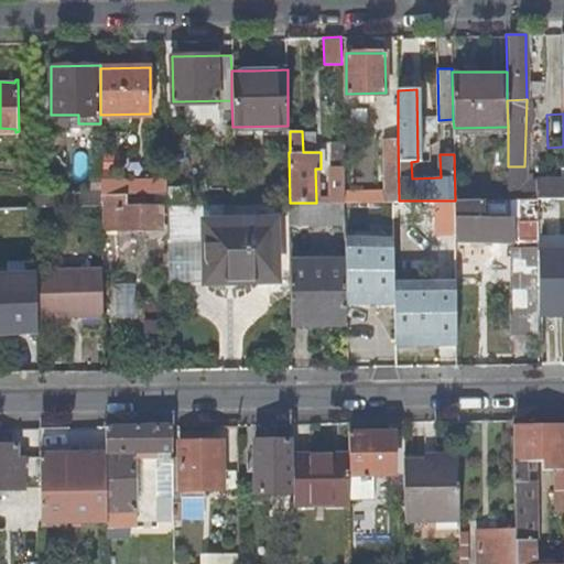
[(382,139),(383,202),(396,201),(399,201),(398,139),(382,139)]
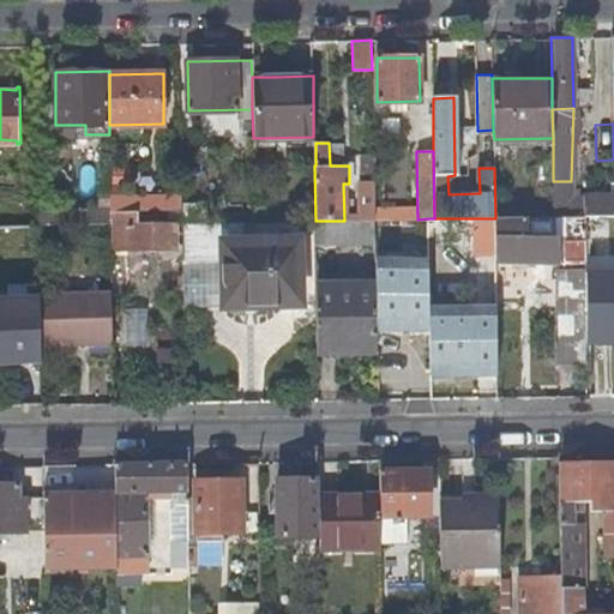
[(357,181),(359,221),(374,220),(373,154),(360,154),(361,180),(357,181)]
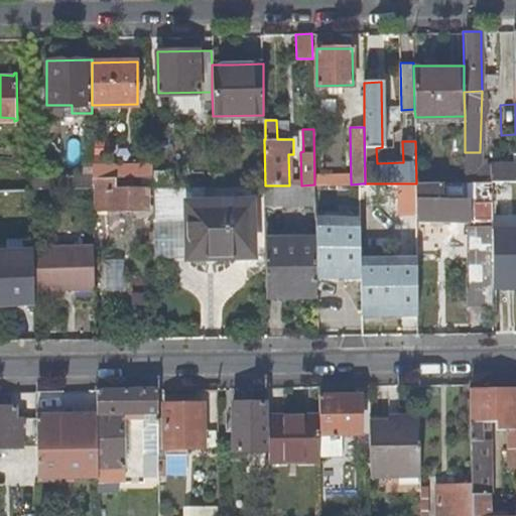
[(109,139),(94,139),(93,160),(108,161),(109,139)]
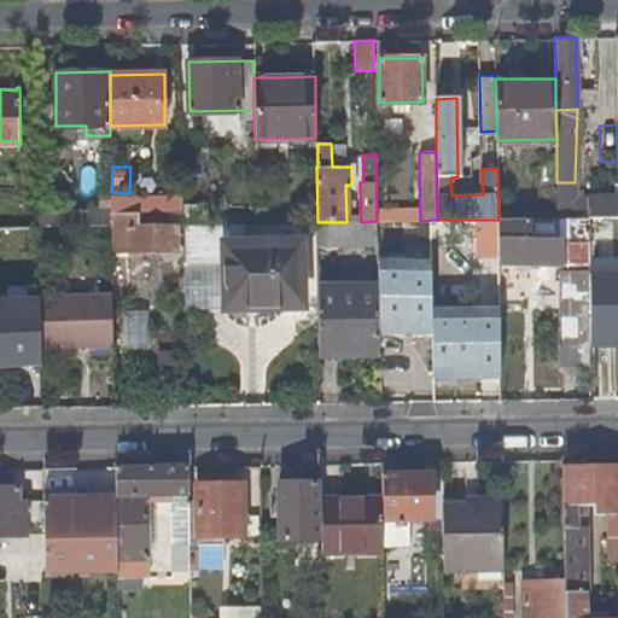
[(575,202),(575,182),(557,182),(558,219),(588,217),(608,217),(617,217),(617,196),(587,198),(587,202),(575,202)]
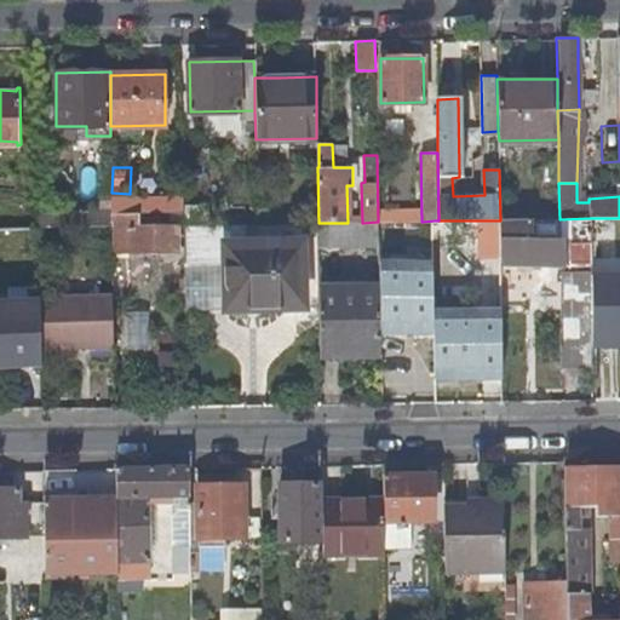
[(205,211),(184,212),(185,225),(206,224),(205,211)]
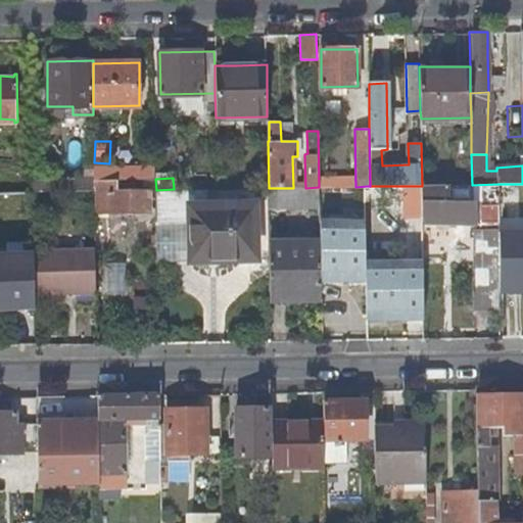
[(117,191),(117,180),(95,180),(95,191),(95,212),(151,211),(151,190),(117,191)]
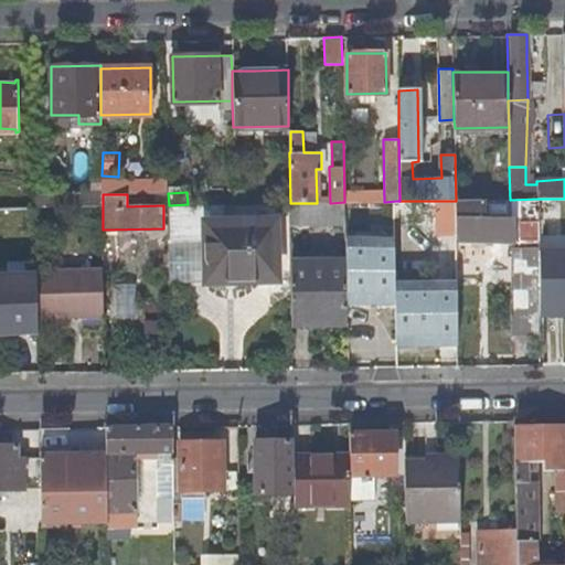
[(456,234),(456,238),(510,238),(510,216),(515,216),(519,216),(519,238),(539,238),(537,199),(510,200),(456,201),(456,223),(456,234)]
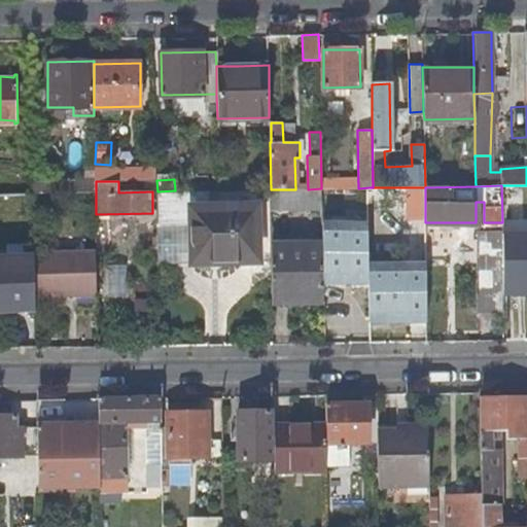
[(526,185),(519,185),(501,185),(502,222),(502,224),(526,223),(526,185)]
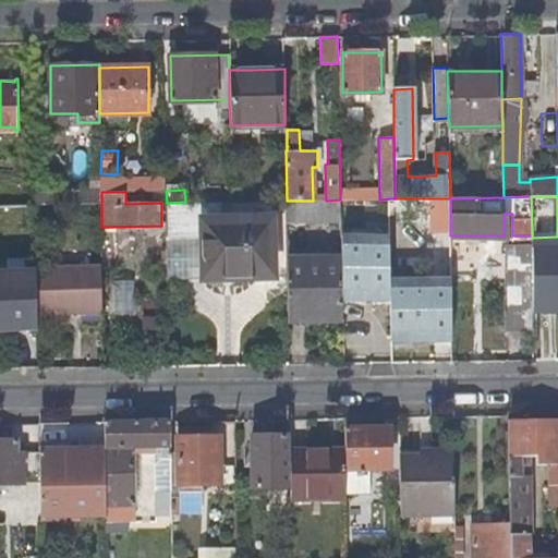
[(429,211),(429,198),(395,198),(391,198),(391,213),(429,211)]
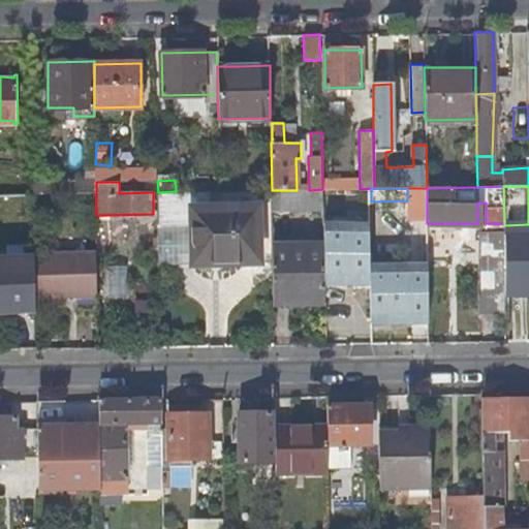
[(408,210),(427,209),(427,188),(407,188),(407,200),(408,210)]
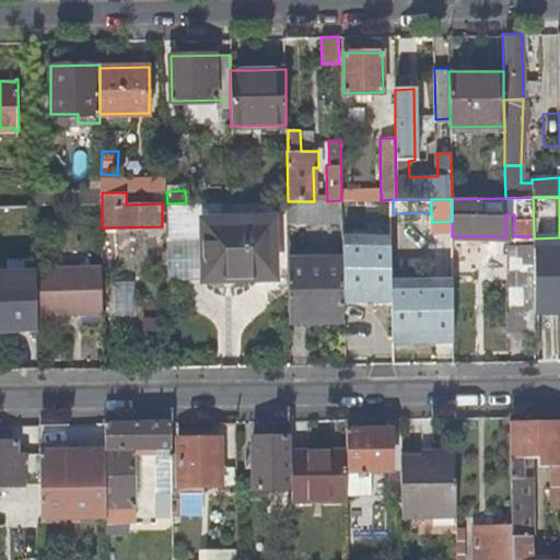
[(288,222),(342,222),(341,200),(327,201),(314,201),(288,201),(288,222)]
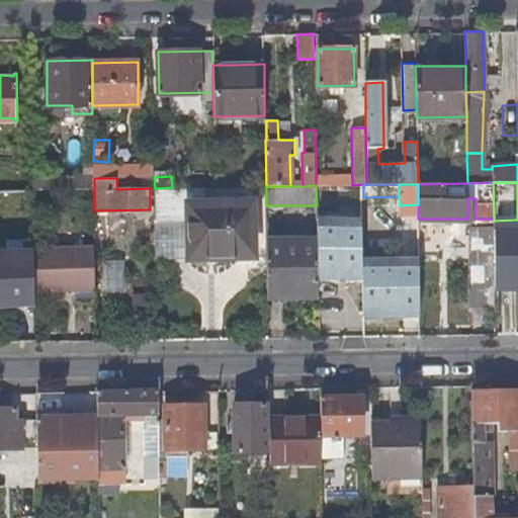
[(191,205),(191,187),(172,187),(155,188),(155,220),(190,219),(191,256),(252,255),(251,198),(223,199),(223,213),(208,213),(208,204),(191,205)]
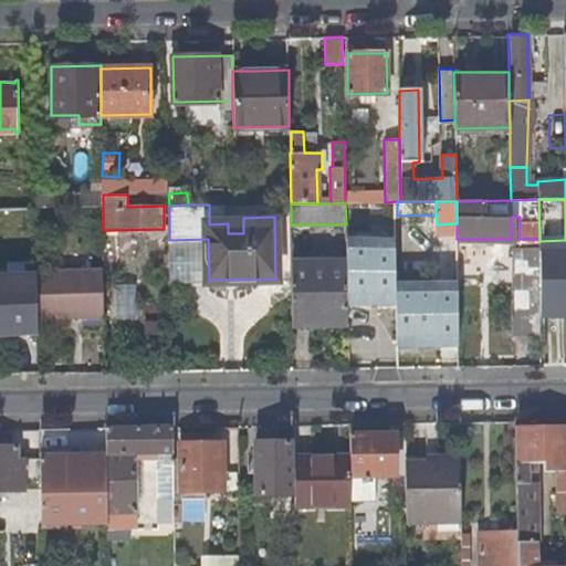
[(437,234),(457,234),(457,223),(437,224),(437,234)]
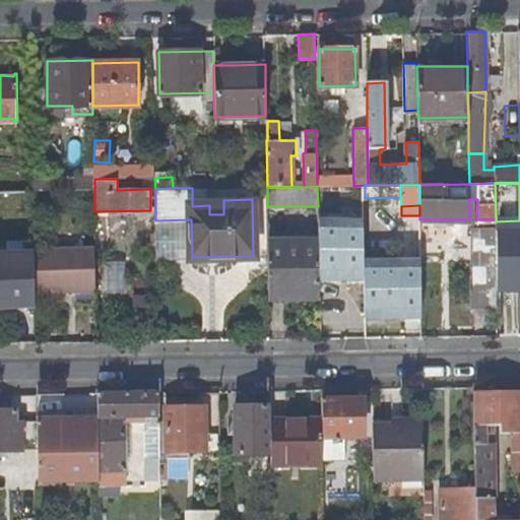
[(497,259),(496,226),(474,226),(475,310),(498,309),(497,259)]
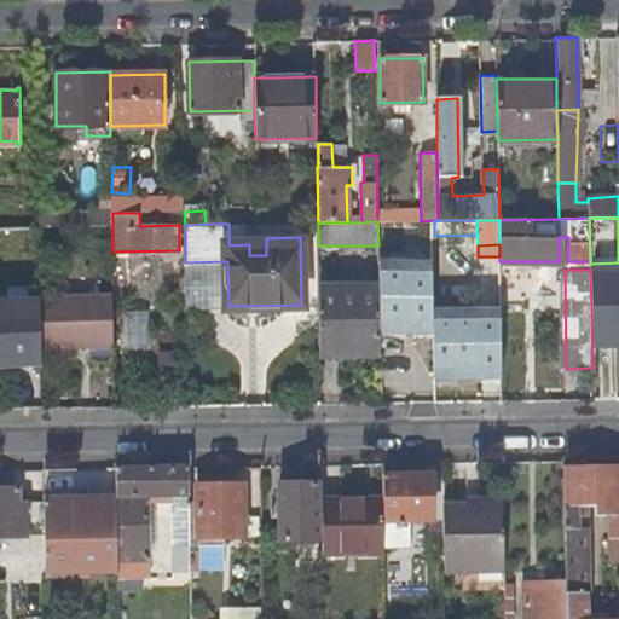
[(319,357),(380,356),(379,285),(318,288),(319,357)]
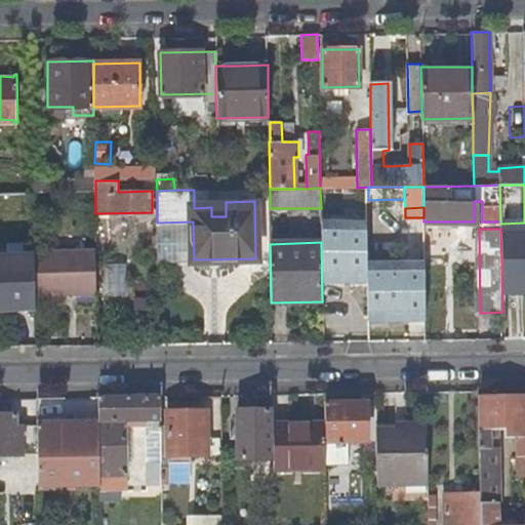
[(96,250),(34,252),(35,295),(97,294),(96,250)]
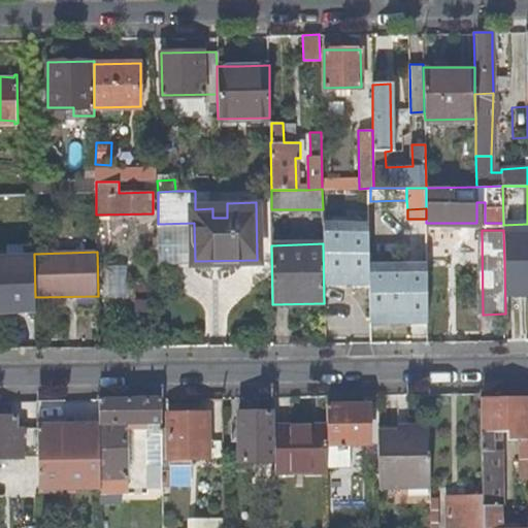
[(0,316),(36,315),(35,297),(34,254),(0,254),(0,316)]
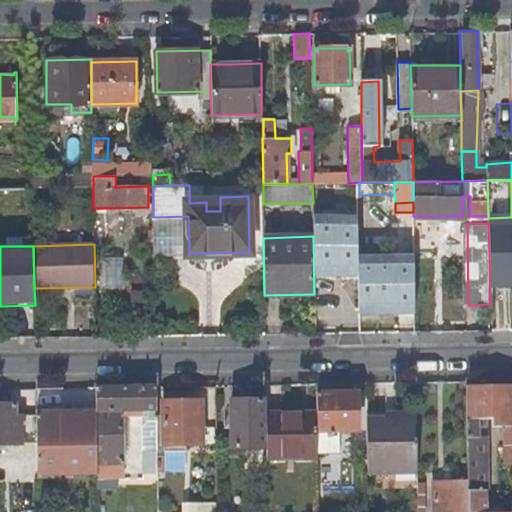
[(107,288),(123,288),(124,258),(108,258),(107,288)]
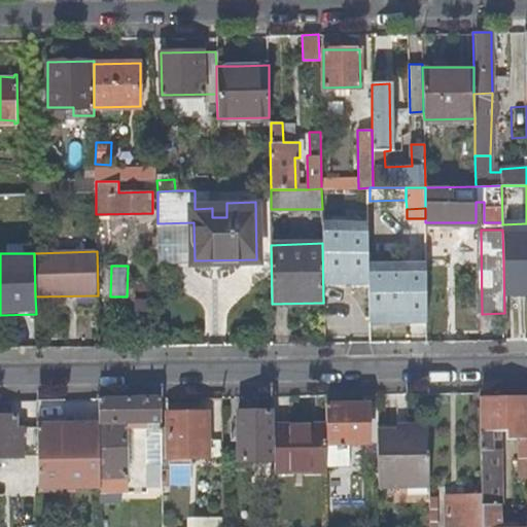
[(411,313),(427,312),(426,288),(426,267),(411,267),(411,279),(364,280),(365,322),(411,321),(411,313)]
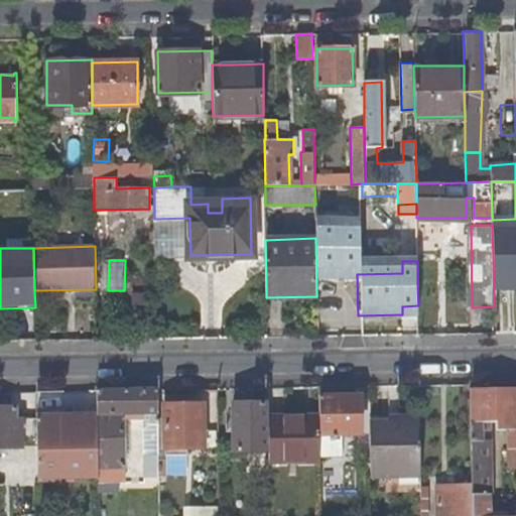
[(145,423),(156,423),(155,389),(97,390),(97,417),(98,474),(98,482),(119,482),(119,466),(123,466),(123,413),(139,413),(139,418),(145,418),(145,423)]
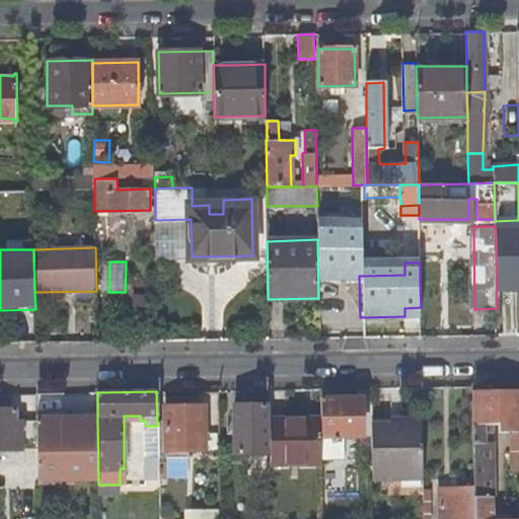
[(499,432),(518,432),(518,391),(471,392),(473,487),(473,518),(491,518),(487,507),(492,507),(490,443),(485,443),(485,435),(483,429),(498,429),(499,432)]
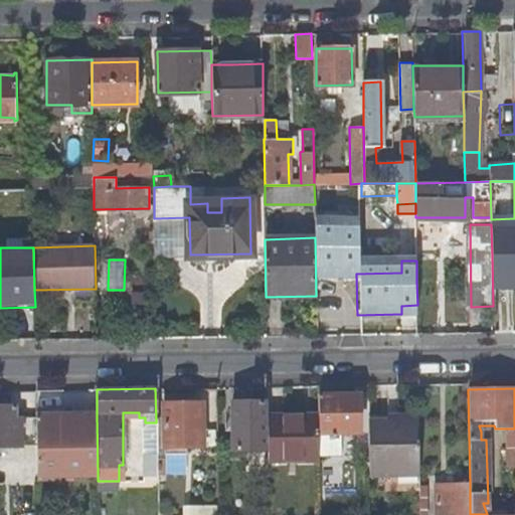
[(319,432),(318,432),(318,455),(339,455),(339,432),(357,432),(356,395),(318,395),(319,432)]
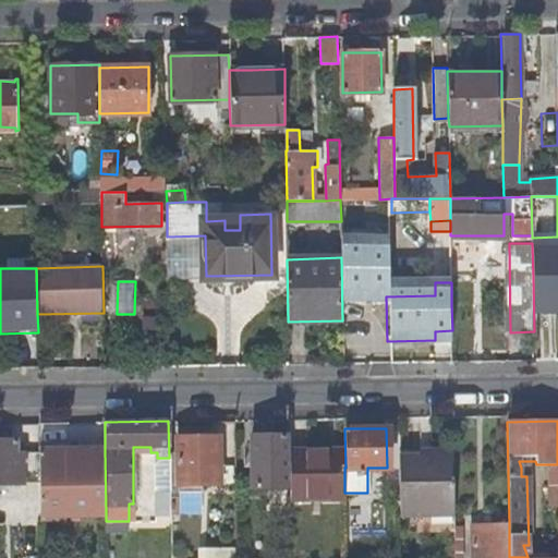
[(252,488),(290,487),(290,451),(290,445),(289,435),(251,436),(252,488)]
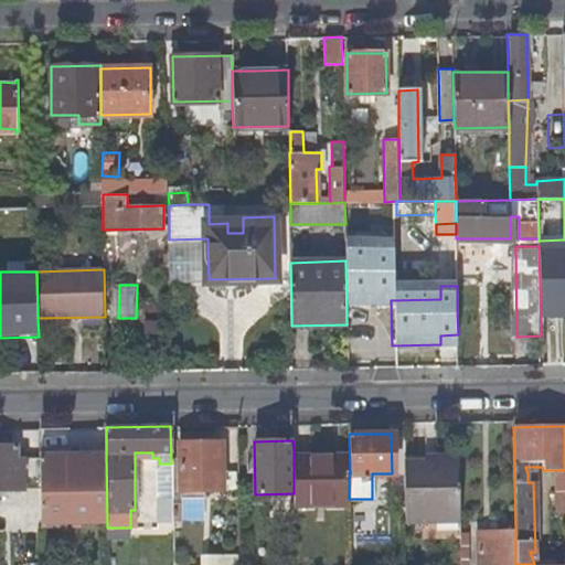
[(0,488),(40,488),(40,456),(20,456),(20,445),(0,444),(0,488)]
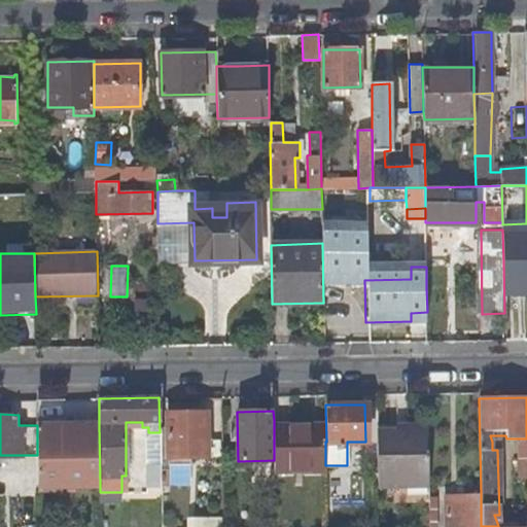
[(206,414),(166,414),(167,458),(207,458),(206,414)]
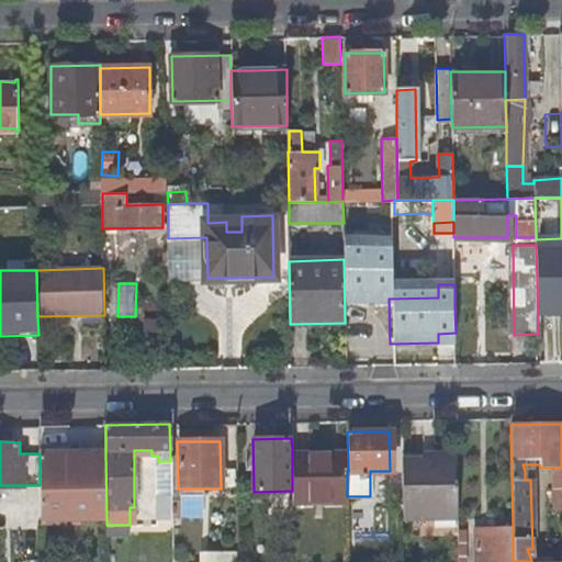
[(41,517),(107,516),(105,454),(66,456),(65,452),(40,453),(40,485),(41,517)]
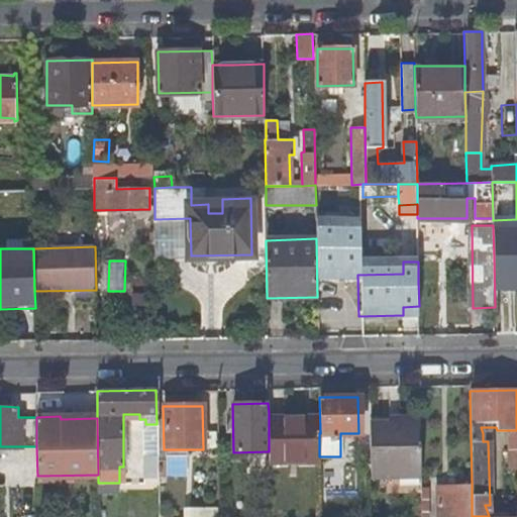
[(387,478),(421,478),(420,417),(400,417),(400,421),(370,421),(371,478),(387,478)]
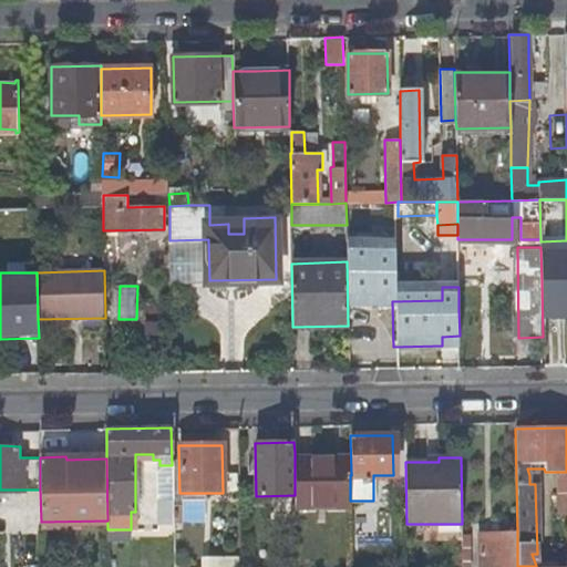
[(349,459),(329,459),(295,459),(295,495),(296,506),(350,506),(350,501),(350,475),(349,459)]
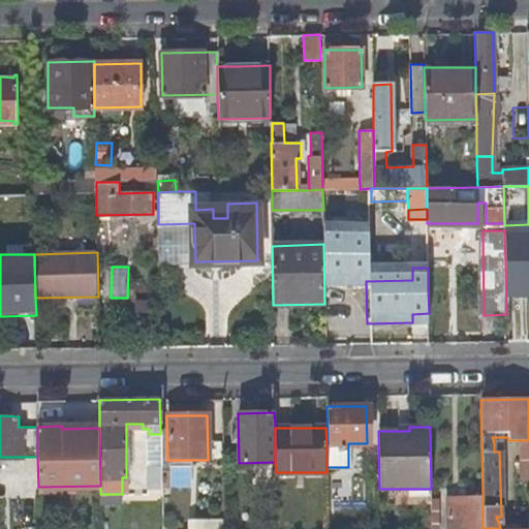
[(146,434),(146,467),(161,467),(160,434),(149,434),(146,434)]
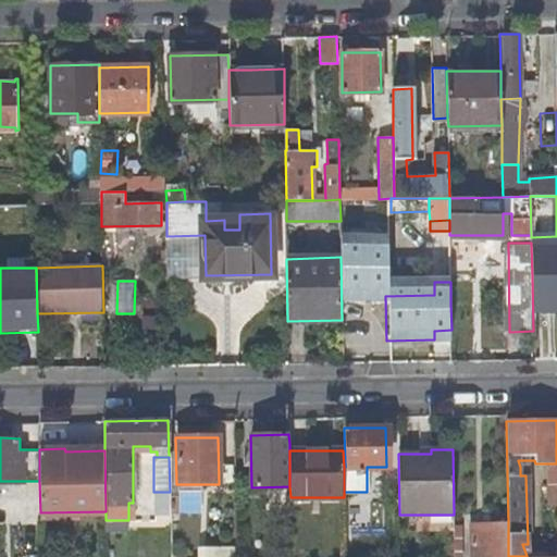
[(0,523),(29,525),(31,489),(0,486),(0,523)]
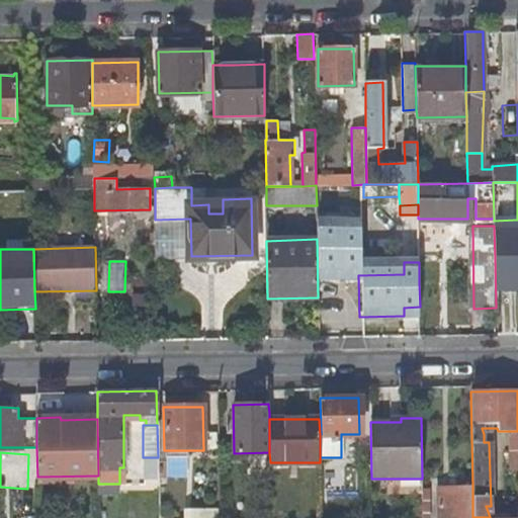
[(139,480),(159,480),(158,457),(143,457),(139,457),(139,480)]
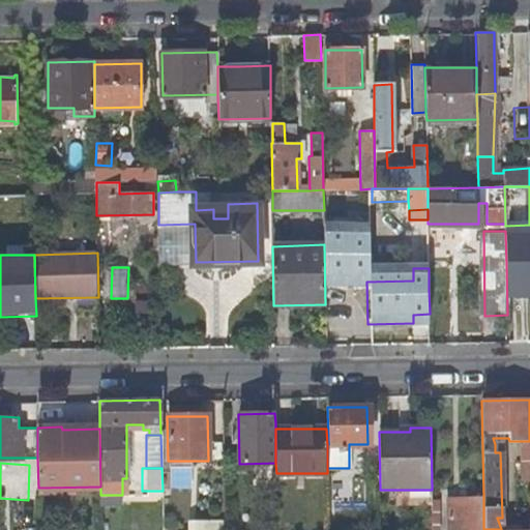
[(483,529),(483,497),(466,497),(466,500),(449,500),(449,529),(483,529)]
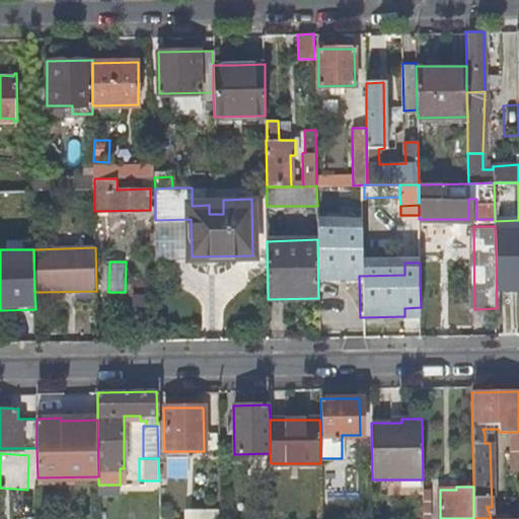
[(220,518),(220,509),(191,509),(191,518),(220,518)]
